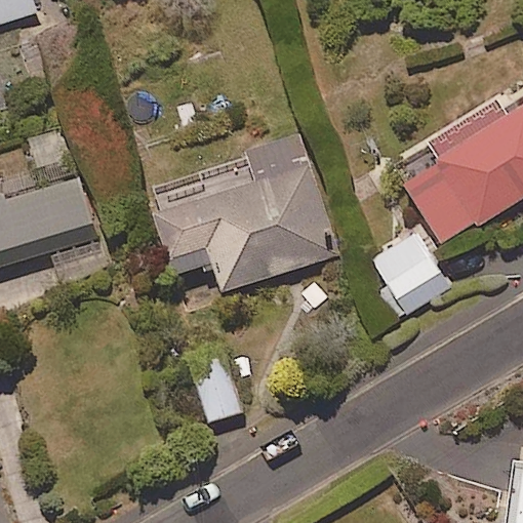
[(0,22),(35,11),(31,0),(0,0),(0,22)]
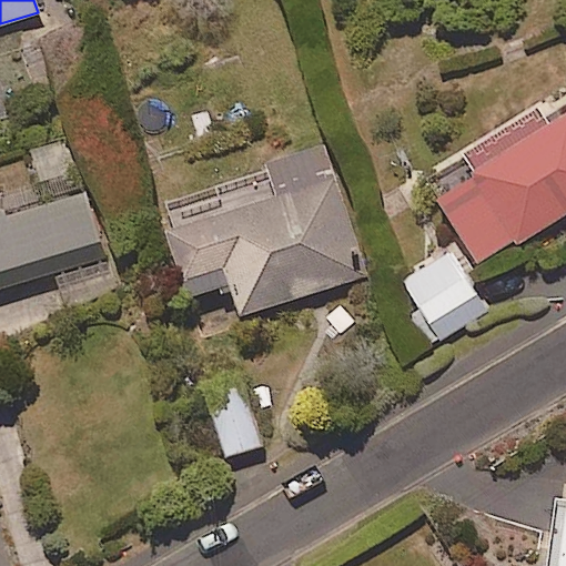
[(532,108),(461,152),(471,168),(432,192),(488,282),(522,261),(513,248),(565,213),(565,107),(542,122),(532,108)]
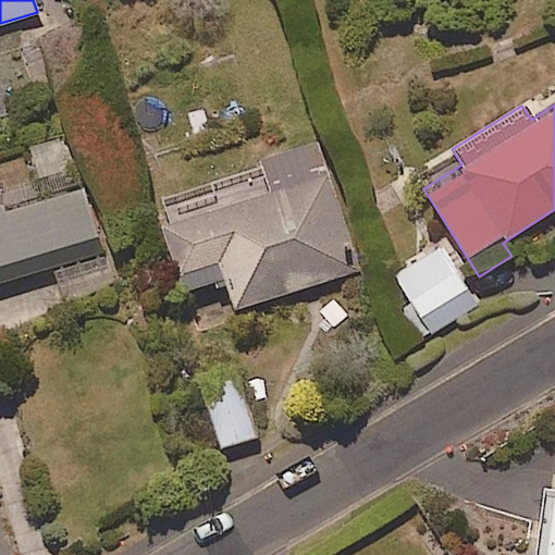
[(0,284),(53,271),(66,310),(115,296),(63,139),(26,149),(37,189),(0,198),(0,284)]
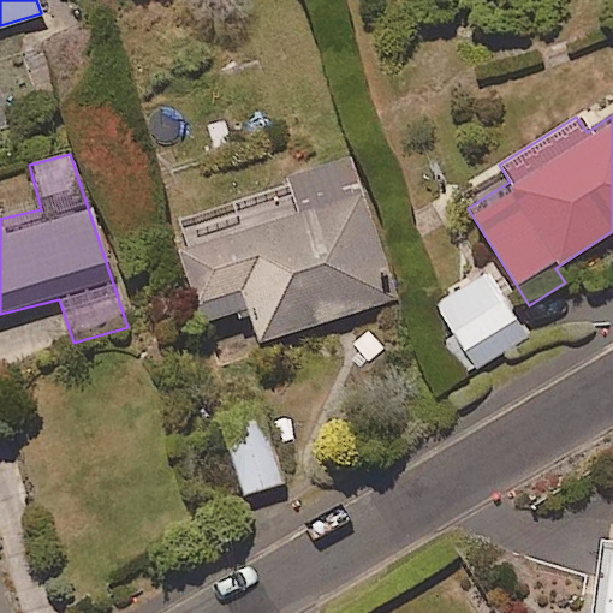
[(393,301),(351,155),(287,173),(295,198),(227,218),(231,230),(180,245),(203,326),(248,313),(257,341),(393,301)]
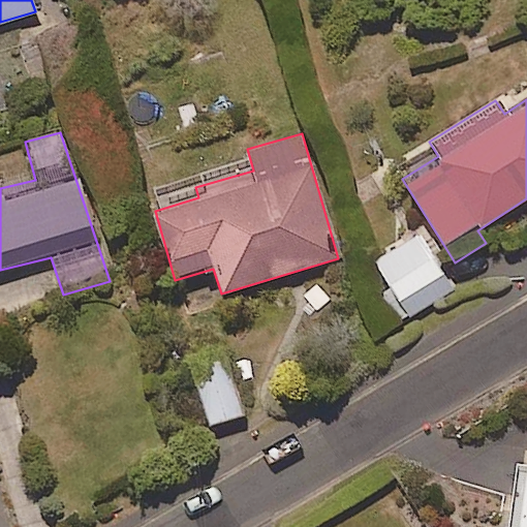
[(453,290),(419,235),(375,261),(409,317),(453,290)]
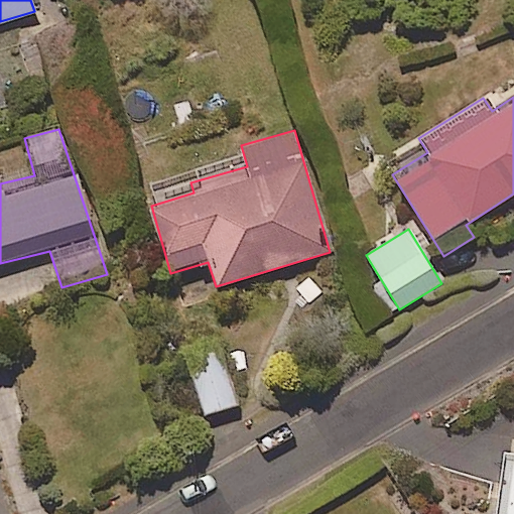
All buildings are outlined.
